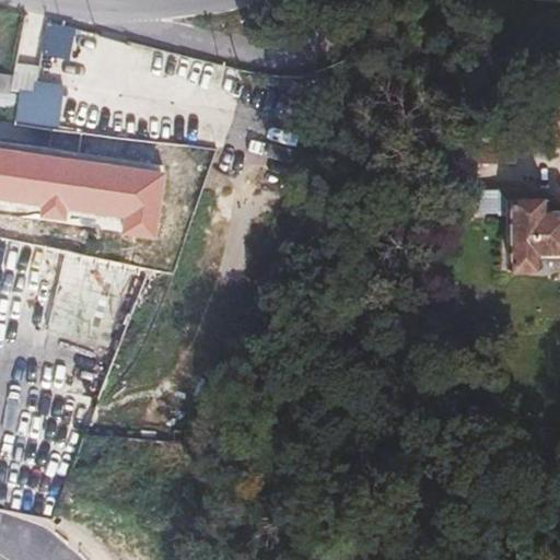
[(47,21),(38,53),(66,60),(74,28),(47,21)]
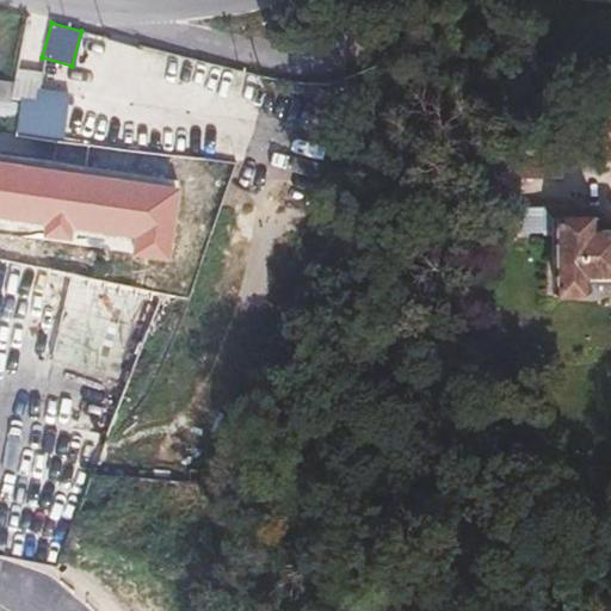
[(0,97),(11,99),(13,80),(0,76),(0,97)]
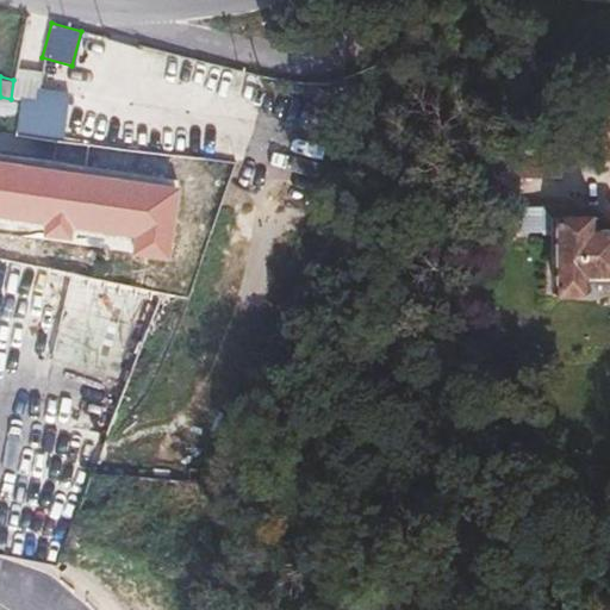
[(61,135),(66,87),(33,85),(32,92),(13,89),(13,128),(61,135)]
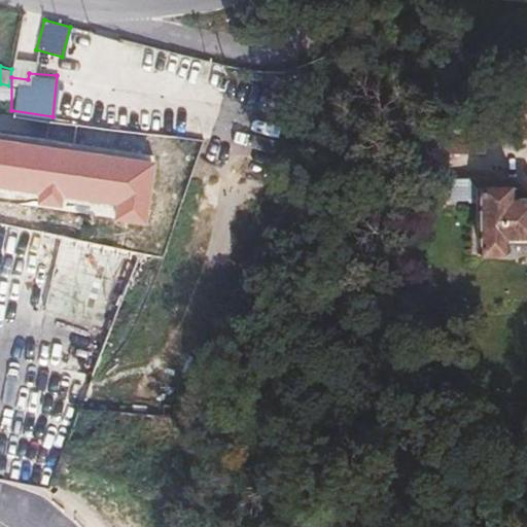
[(170,198),(178,136),(115,129),(107,190),(170,198)]
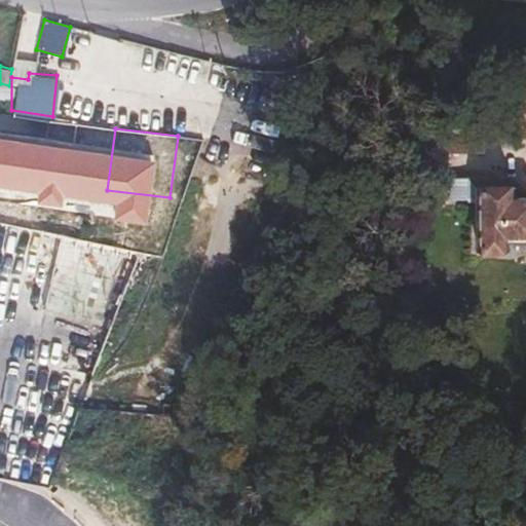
[(485,153),(484,135),(441,136),(441,153),(485,153)]
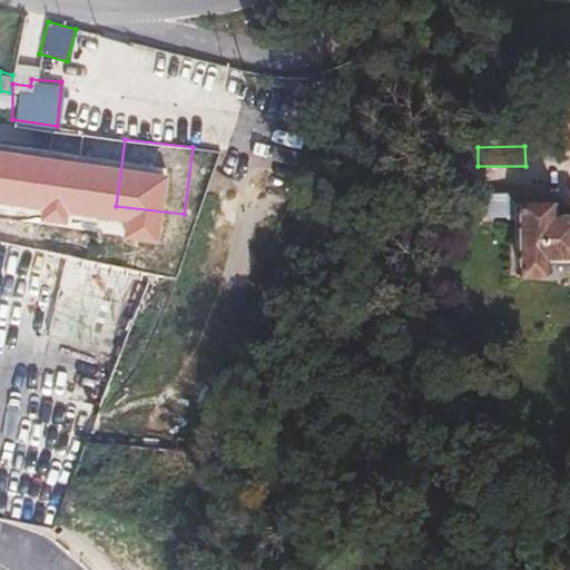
[(507,194),(507,195),(489,195),(490,215),(507,215),(508,217),(518,217),(519,271),(542,271),(542,273),(569,272),(569,214),(551,214),(550,196),(529,197),(529,193),(507,194)]
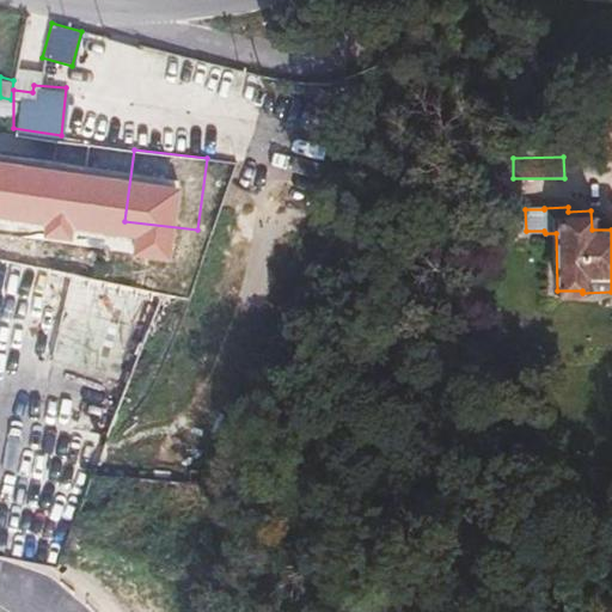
[(136,298),(68,281),(50,357),(118,373),(136,298)]
